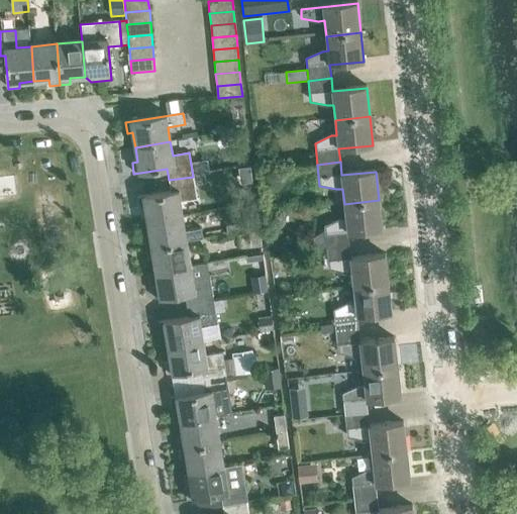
[(205,184),(204,175),(193,177),(194,180),(195,186),(205,184)]
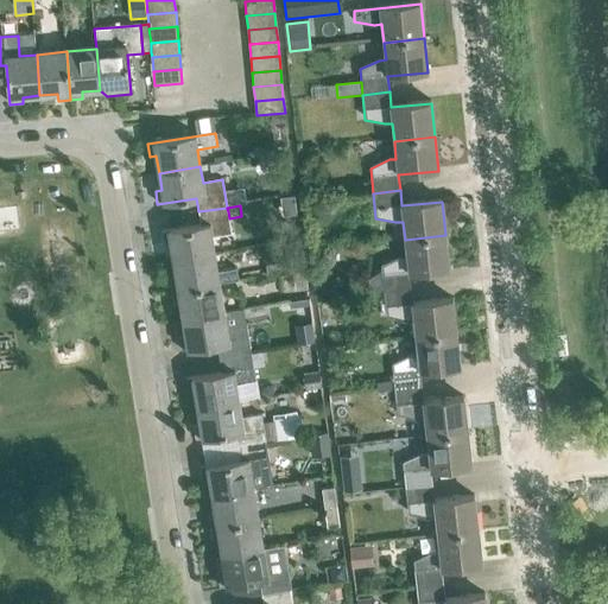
[(228,211),(227,208),(198,211),(201,226),(162,233),(164,246),(171,245),(173,261),(215,255),(211,239),(232,235),(229,218),(228,211)]
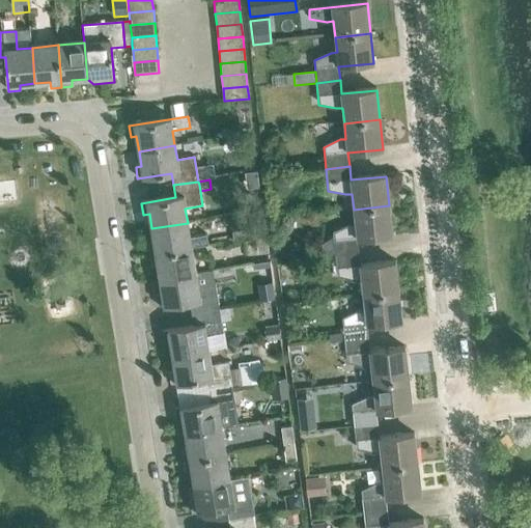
[(392,235),(389,205),(354,210),(355,225),(348,225),(333,233),(333,238),(322,245),(323,256),(335,255),(359,253),(357,240),(392,235)]
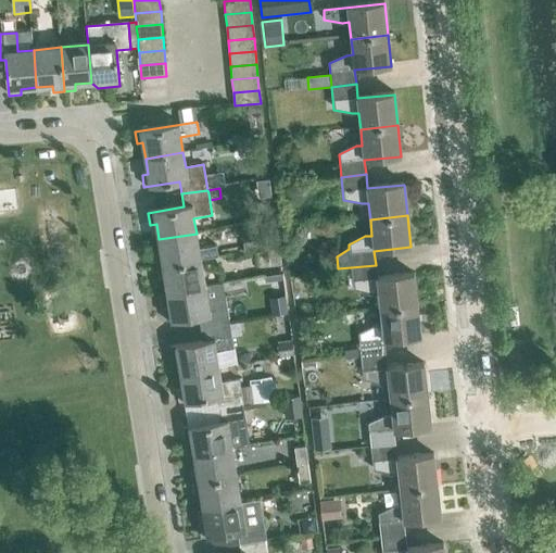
[(279,248),(277,230),(266,231),(268,249),(279,248)]
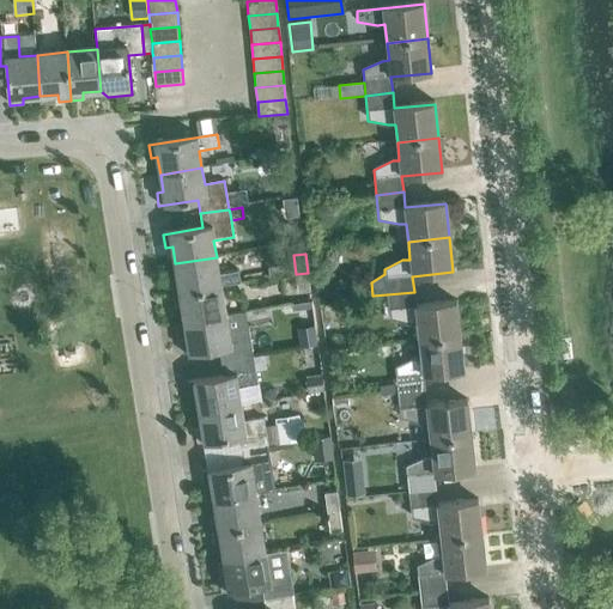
[(222,286),(217,257),(175,263),(178,281),(171,282),(174,294),(222,286)]
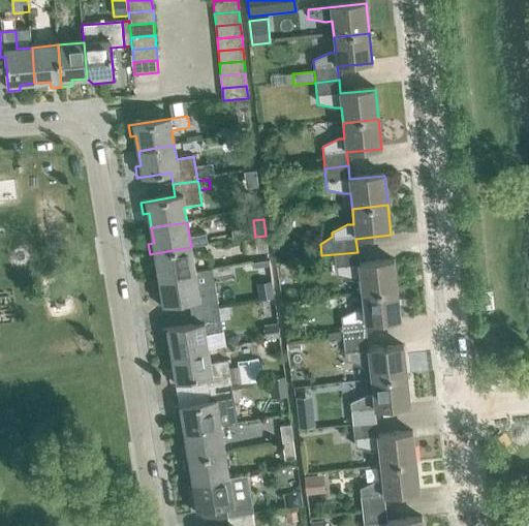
[(268,252),(266,236),(255,237),(257,254),(268,252)]
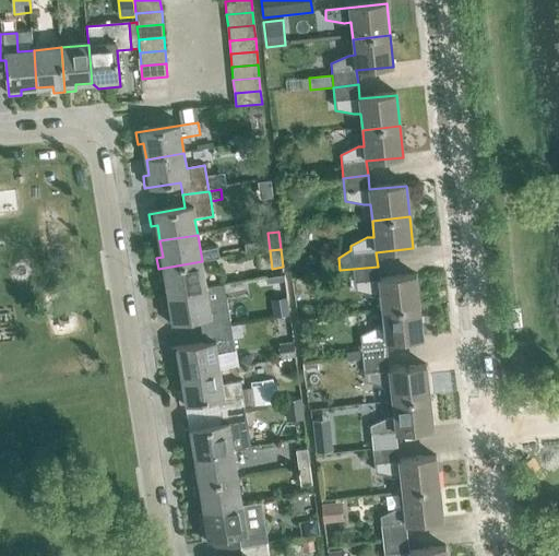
[(206,288),(202,261),(158,269),(159,280),(166,279),(168,295),(206,288)]
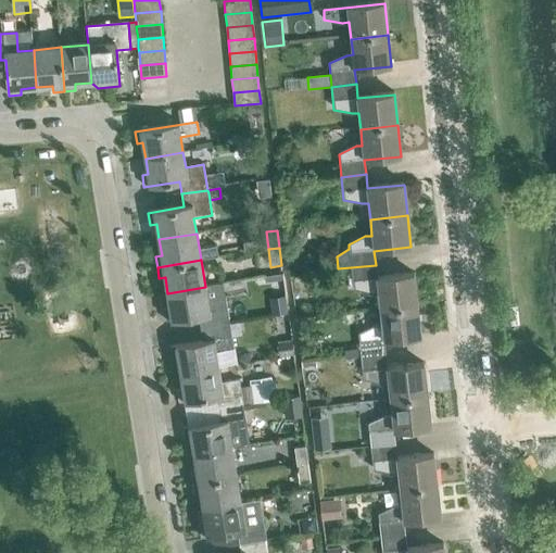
[(377,279),(376,265),(351,267),(353,290),(371,294),(378,293),(380,310),(417,305),(414,275),(377,279)]
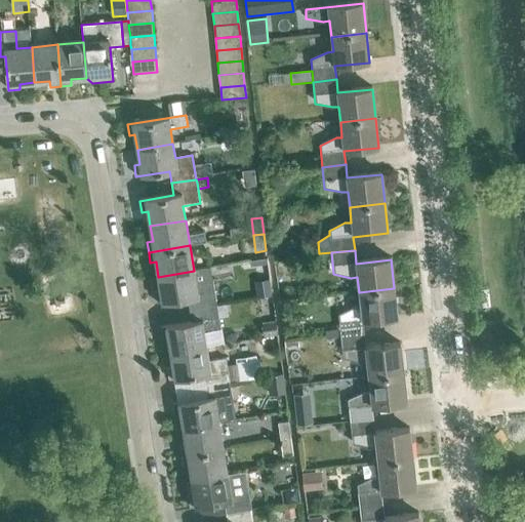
[(191,298),(193,311),(217,307),(210,269),(194,271),(158,277),(161,291),(155,292),(157,304),(191,298)]
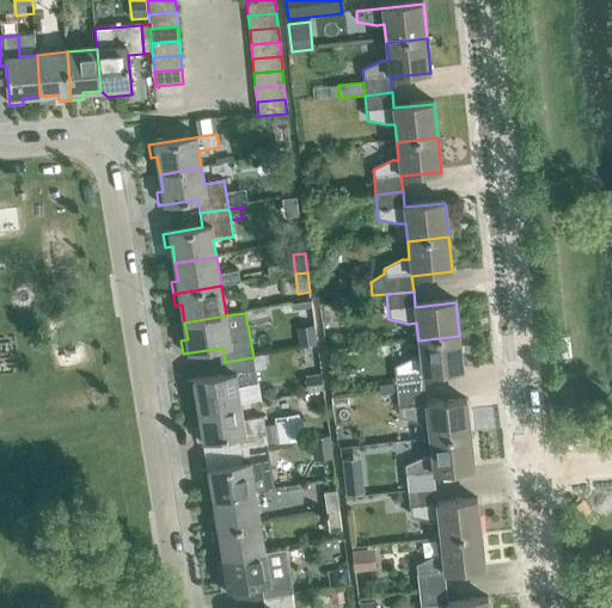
[(316,347),(313,332),(299,333),(300,348),(316,347)]
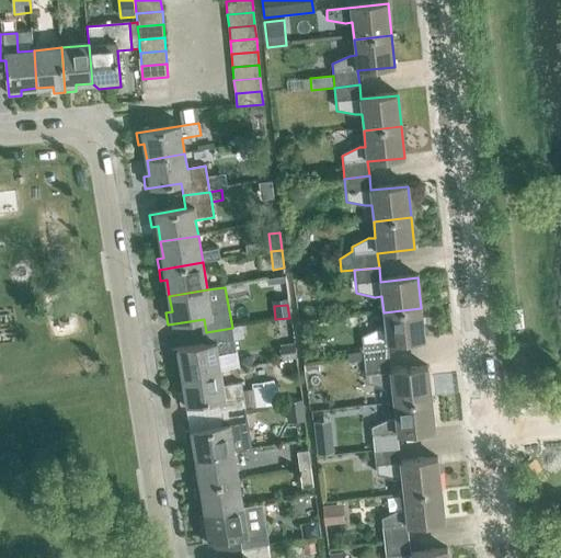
[(424,340),(421,308),(384,312),(385,329),(378,330),(362,338),(364,361),(389,359),(387,344),(424,340)]
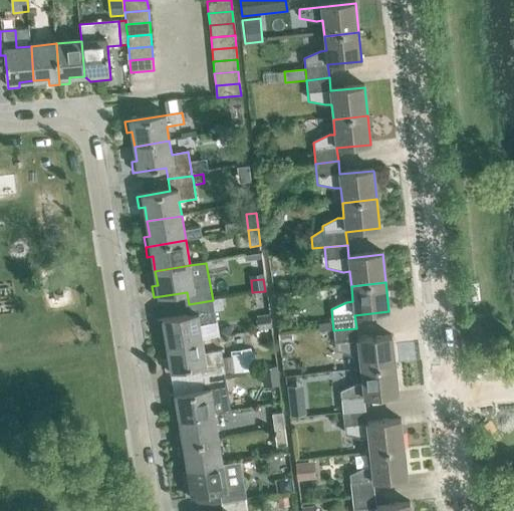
[(216,323),(213,300),(189,304),(191,316),(158,321),(159,332),(165,331),(167,345),(202,340),(200,326),(216,323)]
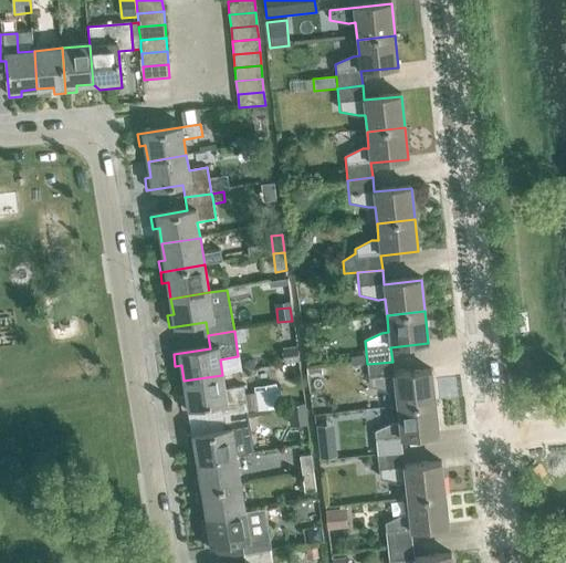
[(299,362),(296,348),(281,351),(283,364),(299,362)]
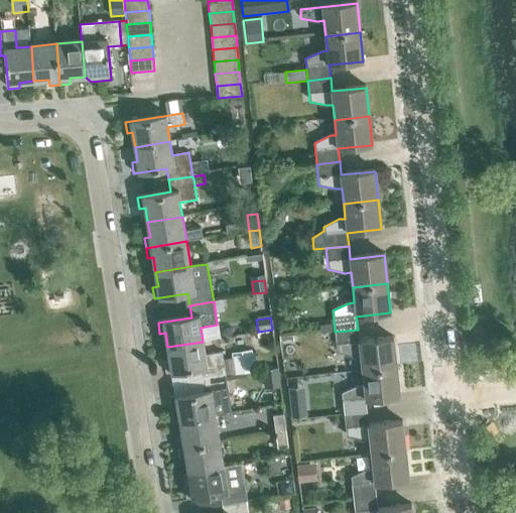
[(359,343),(358,330),(335,332),(337,353),(354,357),(360,356),(362,371),(396,368),(393,339),(359,343)]
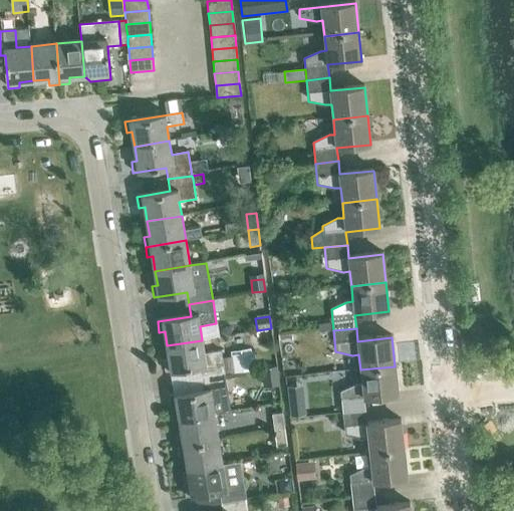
[(204,354),(202,340),(167,345),(170,360),(164,361),(166,372),(199,366),(201,378),(225,374),(221,351),(204,354)]
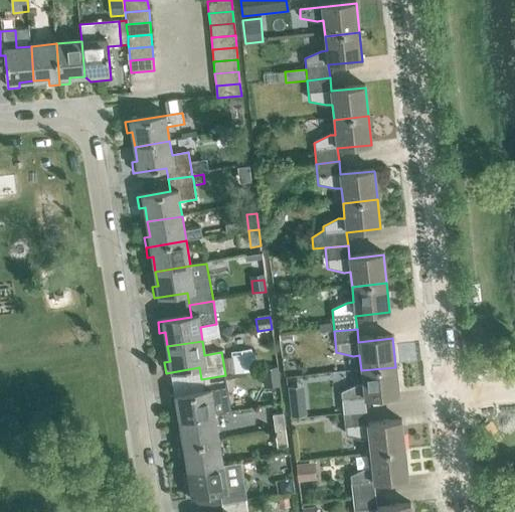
[(258,371),(254,353),(252,353),(251,350),(230,353),(231,358),(223,360),(225,375),(234,373),(234,374),(258,371)]
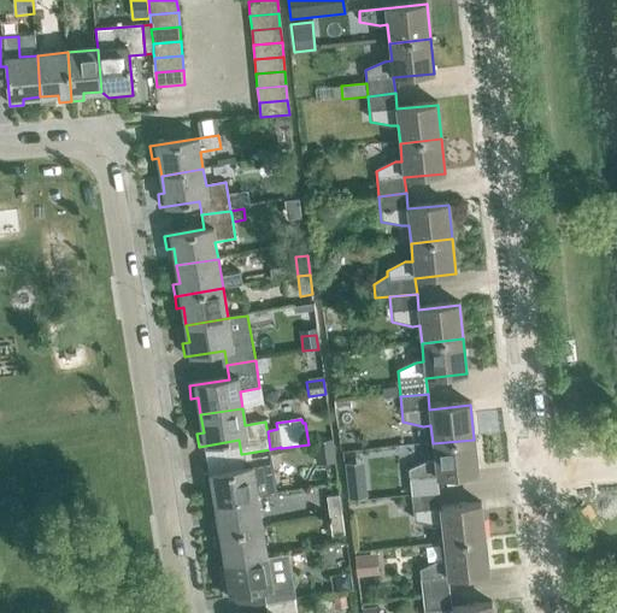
[(477,473),(474,440),(433,443),(434,461),(427,463),(409,471),(411,496),(439,494),(438,478),(477,473)]
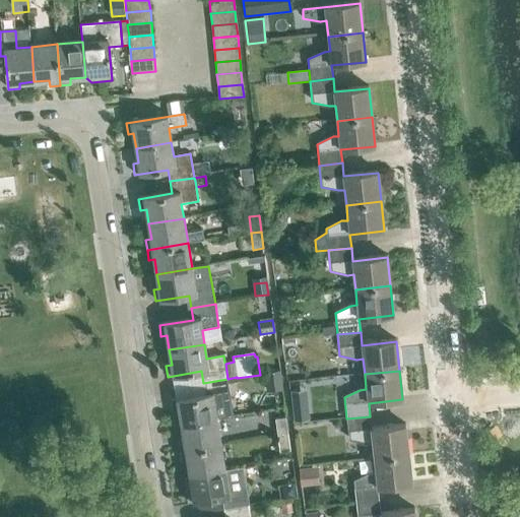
[(280,376),(280,372),(264,374),(266,392),(282,390),(280,376)]
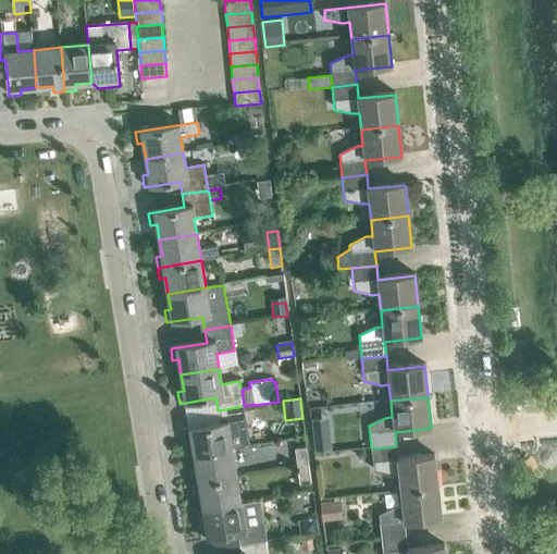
[(248,432),(244,406),(218,410),(220,423),(184,429),(186,441),(192,440),(195,456),(232,450),(230,434),(248,432)]
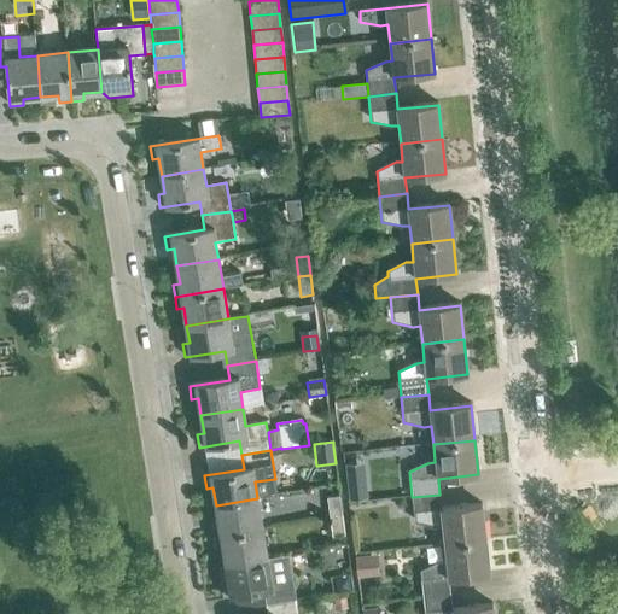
[(366,487),(348,490),(349,502),(367,501),(366,487)]
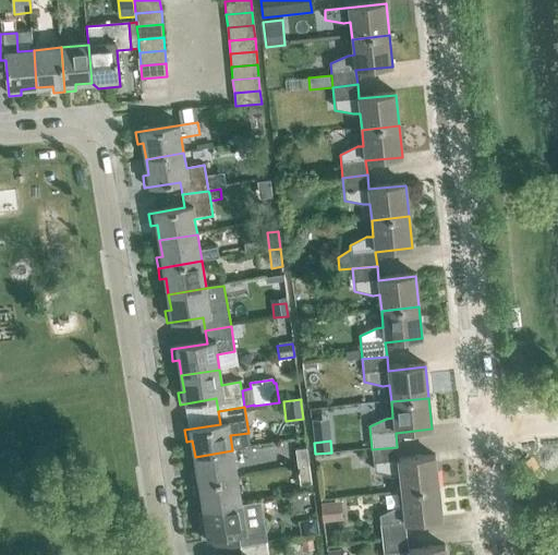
[(398,461),(397,447),(372,449),(374,472),(392,477),(399,475),(401,492),(438,489),(435,457),(398,461)]
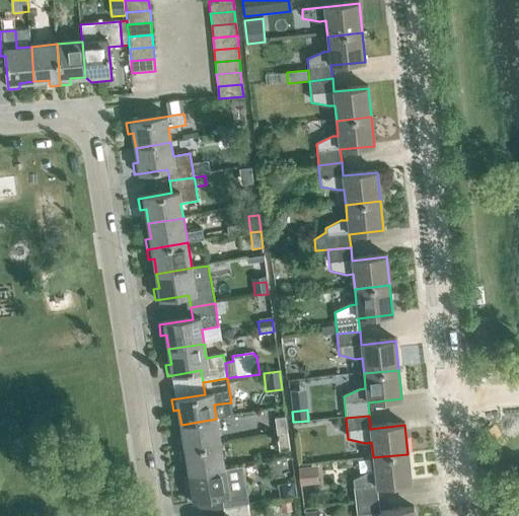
[(288,434),(286,418),(275,420),(278,436),(288,434)]
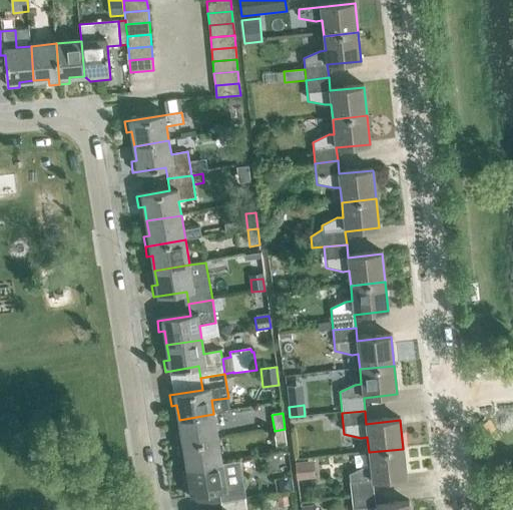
[(217,439),(213,414),(179,420),(181,434),(175,435),(177,446),(217,439)]
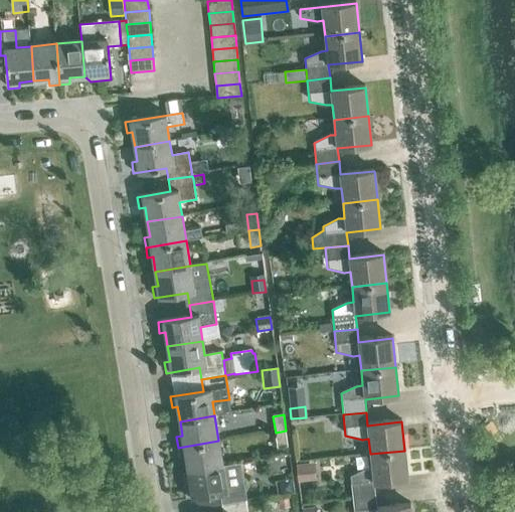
[(288,447),(286,431),(276,433),(278,449),(288,447)]
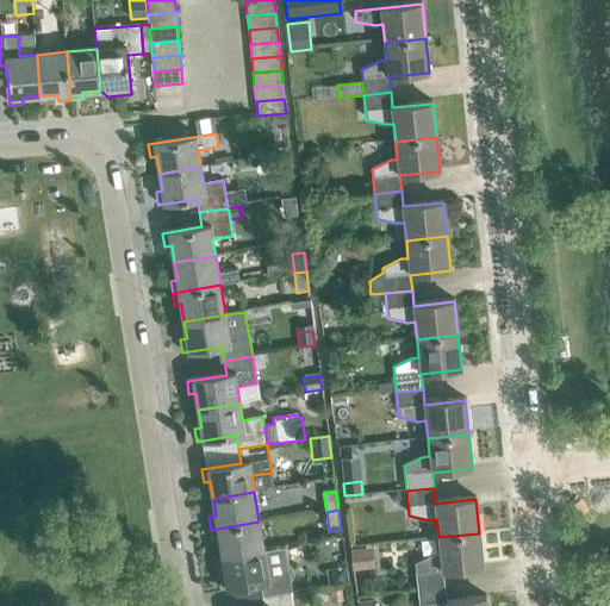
[(263,551),(259,522),(211,530),(213,542),(221,541),(223,558),(263,551)]
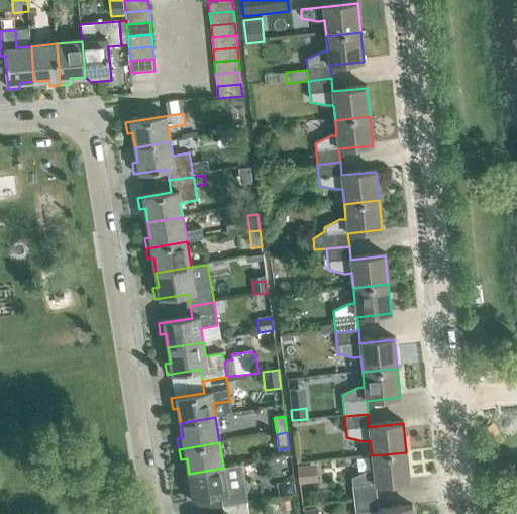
[(410,481),(406,452),(372,455),(373,471),(367,472),(351,479),(353,500),(377,498),(376,485),(410,481)]
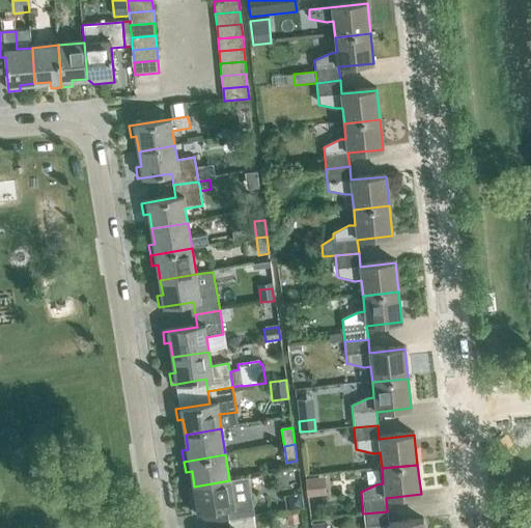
[(194,487),(196,501),(191,502),(192,513),(226,508),(228,520),(253,517),(247,477),(229,480),(194,487)]
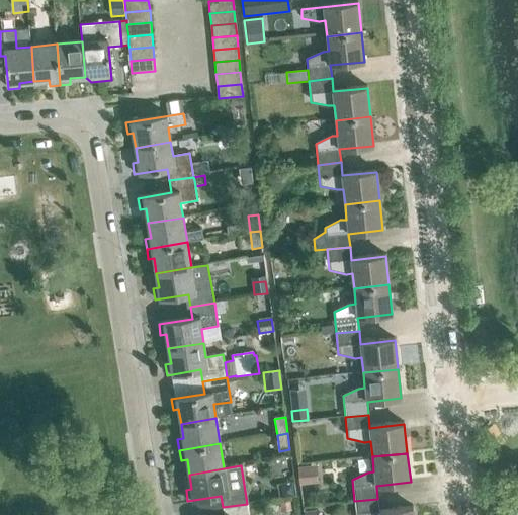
[(300,467),(301,485),(320,484),(318,466),(300,467)]
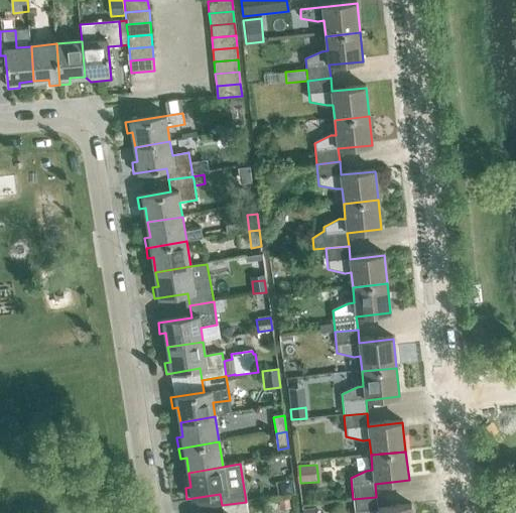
[(377,510),(376,497),(353,499),(354,512),(412,512),(411,506),(377,510)]
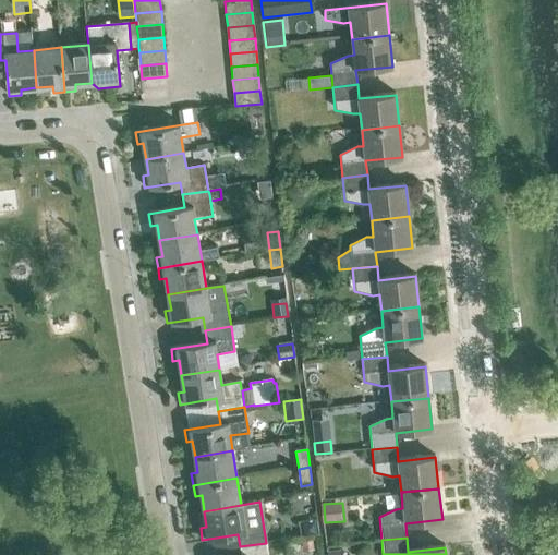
[(315,551),(313,540),(302,542),(304,552),(315,551)]
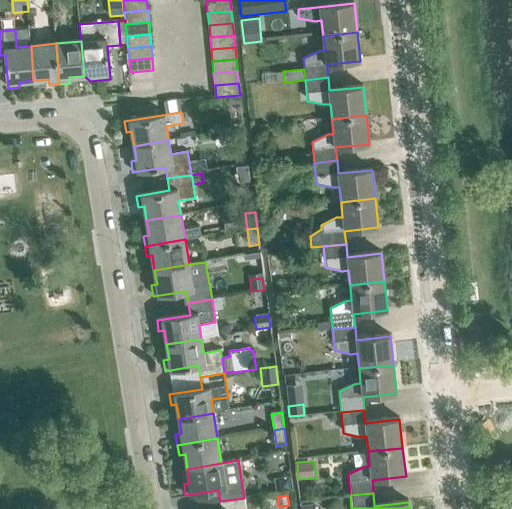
[(246,508),(244,498),(220,501),(221,508),(246,508)]
